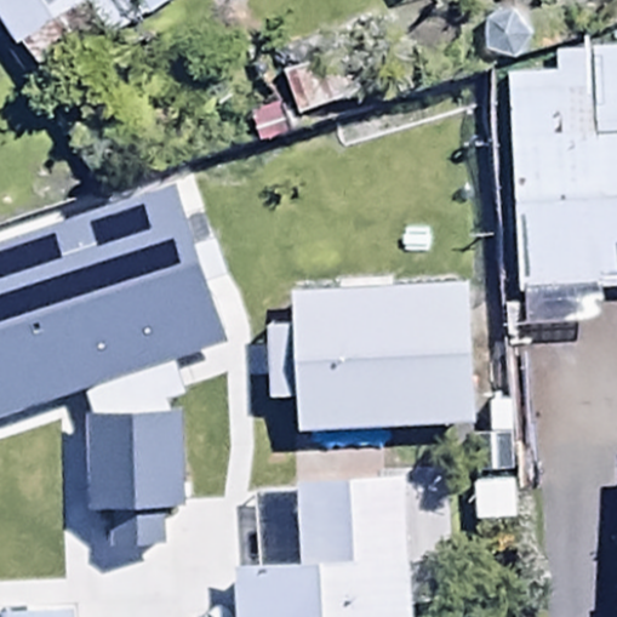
[(0,0),(0,16),(33,67),(130,4),(141,22),(173,0),(0,0)]
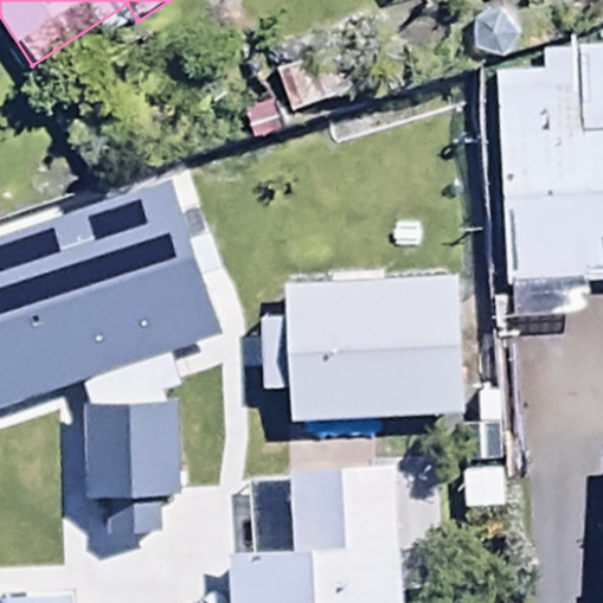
[(333,27),(270,55),(295,111),(358,83),(333,27)]
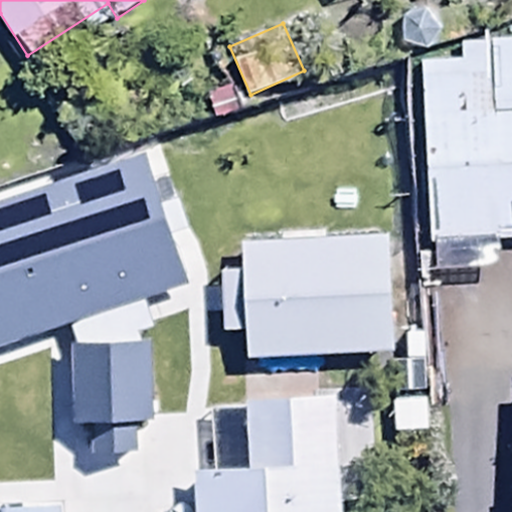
[(458,60),(423,60),(427,241),(435,241),(435,267),(500,266),(499,237),(511,236),(511,38),(457,39),(458,60)]
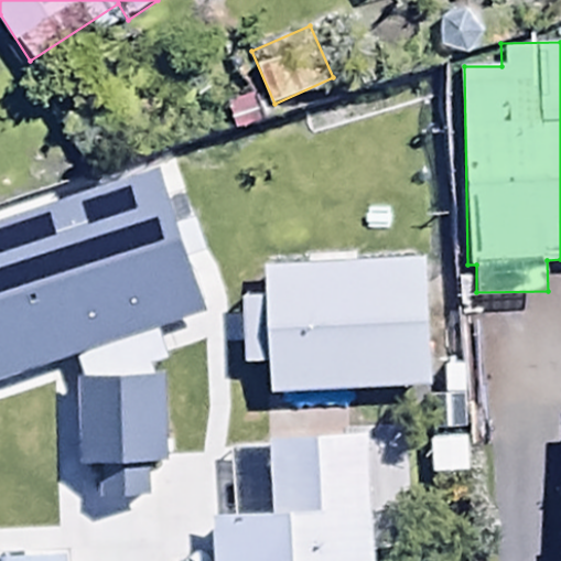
[(0,431),(41,430),(35,298),(0,298),(0,431)]
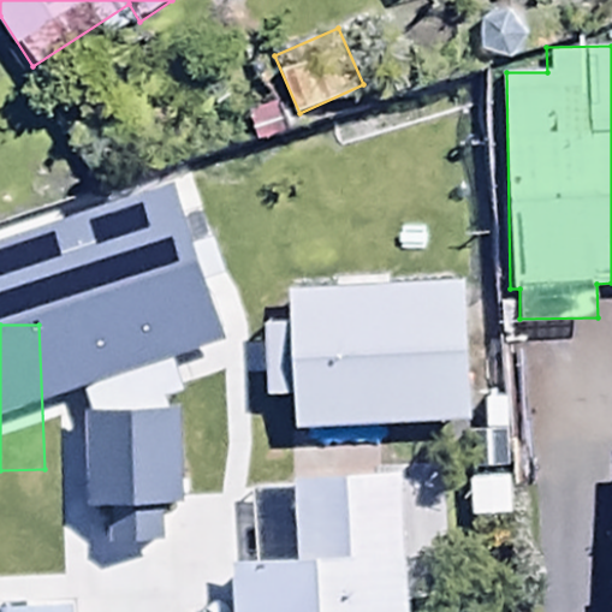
[(302,556),(231,559),(233,611),(403,611),(396,473),(298,477),(302,556)]
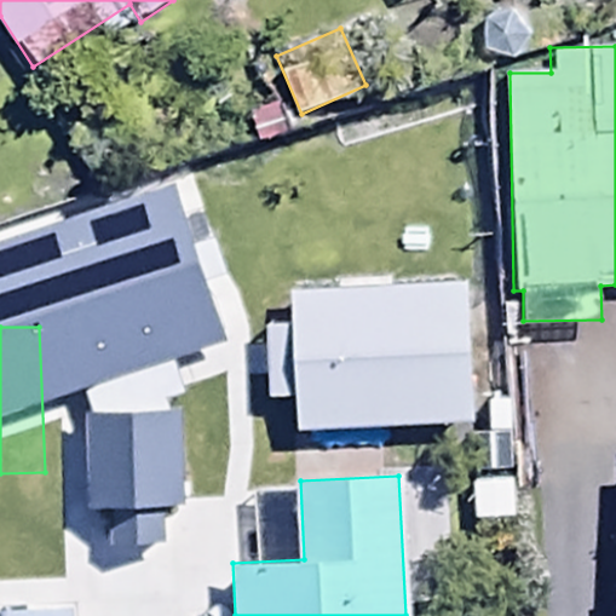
[(0,615),(73,615),(73,603),(0,605),(0,615)]
